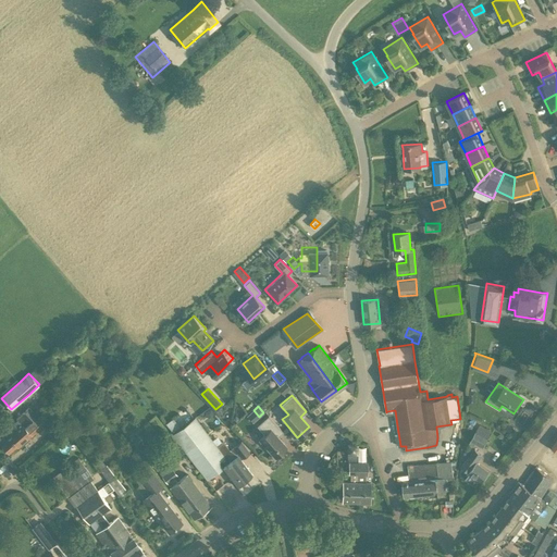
[(9,453),(16,446),(19,447),(44,424),(29,407),(16,419),(22,424),(9,436),(5,433),(3,433),(0,435),(0,445),(2,445),(9,453)]
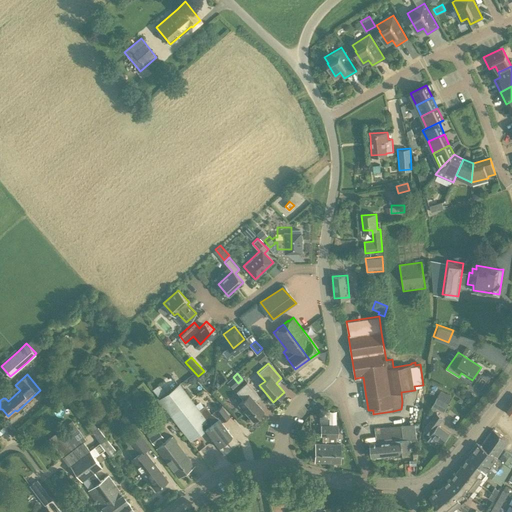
[(253,420),(263,411),(255,401),(260,397),(247,382),(236,392),(243,400),(238,404),(253,420)]
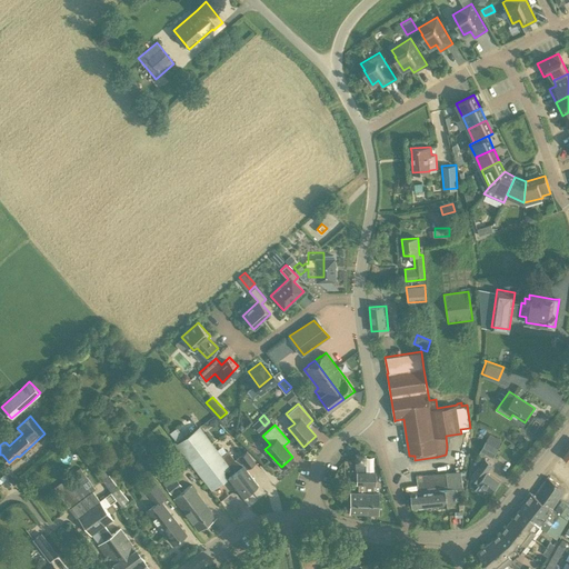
[(240,497),(249,490),(221,455),(198,426),(176,443),(211,490),(227,478),(240,497)]
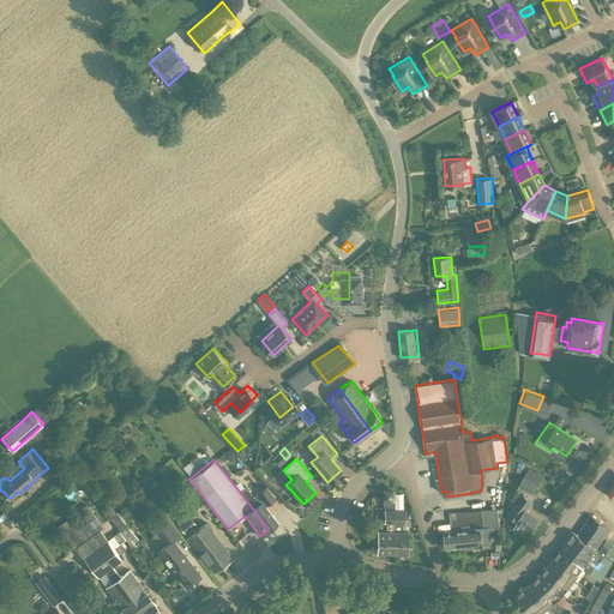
[(537,483),(524,476),(517,489),(522,493),(523,489),(531,494),(537,483)]
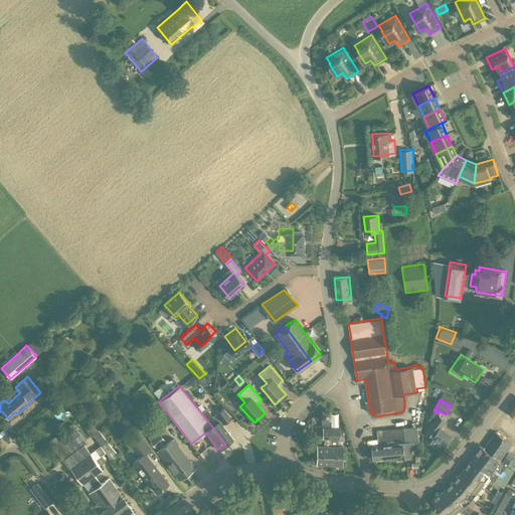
[(222,423),(230,417),(221,407),(211,414),(206,407),(200,411),(225,444),(232,439),(222,423)]
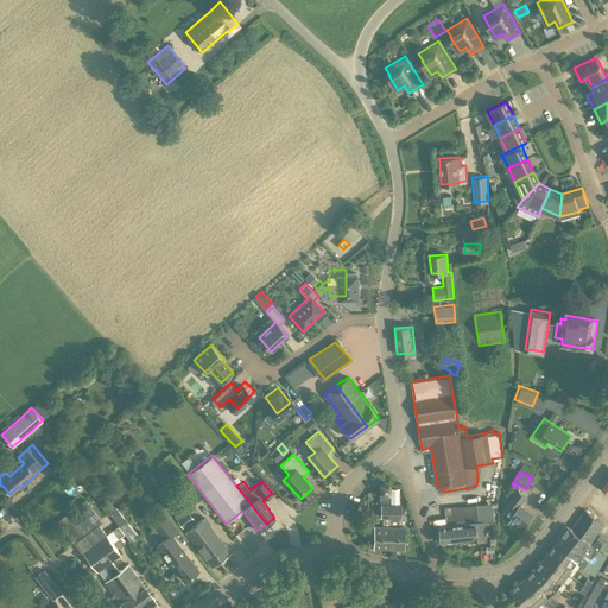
[(388,494),(390,494),(390,485),(379,483),(379,494),(379,501),(388,501),(388,494)]
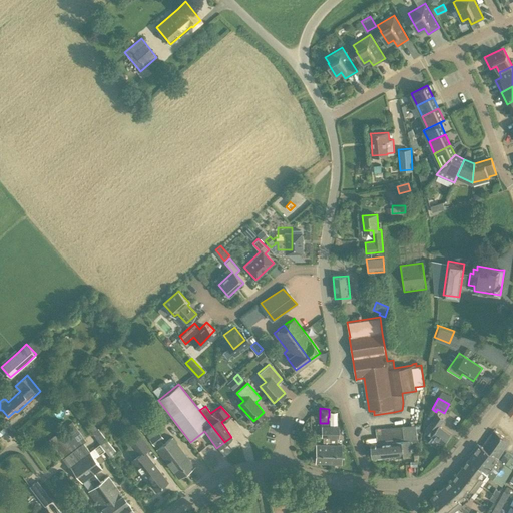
[(433,421),(425,430),(432,436),(444,446),(452,436),(440,426),(440,427),(433,421)]
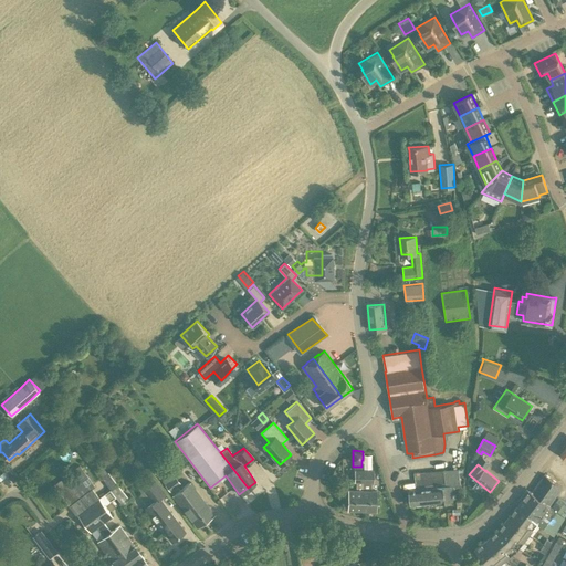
[(115,565),(134,565),(109,533),(111,532),(103,523),(113,516),(92,488),(95,486),(79,465),(54,484),(69,505),(75,514),(76,513),(90,533),(97,527),(104,536),(97,542),(112,562),(115,565)]
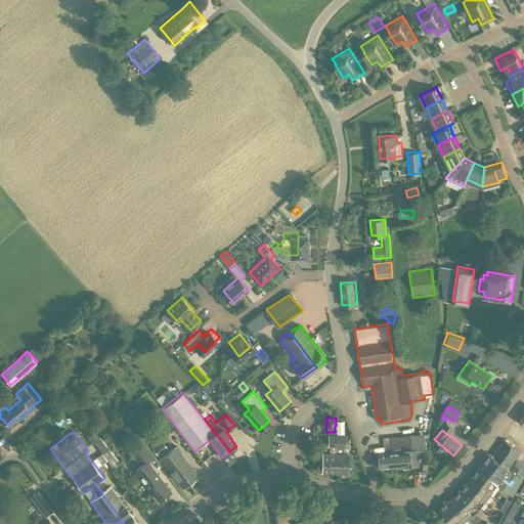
[(412,448),(412,450),(418,449),(418,450),(426,449),(426,440),(429,440),(429,432),(425,433),(425,434),(413,435),(410,435),(384,438),(385,450),(412,448)]
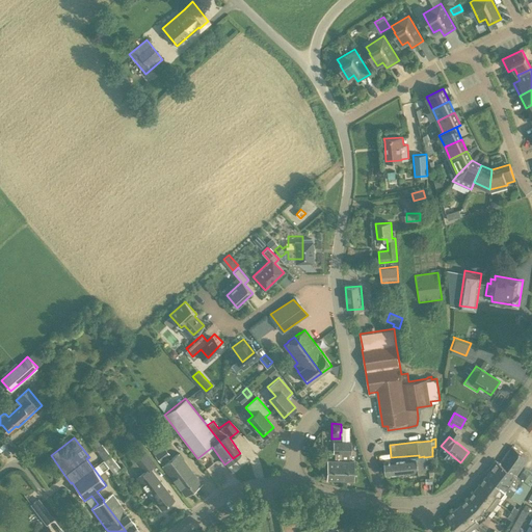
[(327,479),(353,480),(353,460),(349,460),(349,453),(351,453),(351,443),(333,442),(333,452),(335,452),(335,459),(327,459),(327,478),(327,479)]
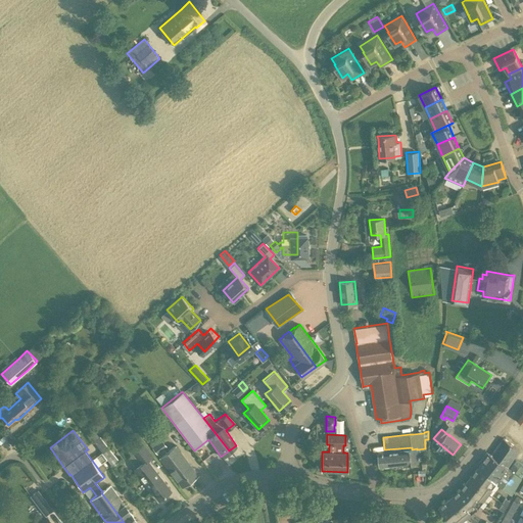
[(101,436),(94,441),(112,465),(119,460),(101,436)]
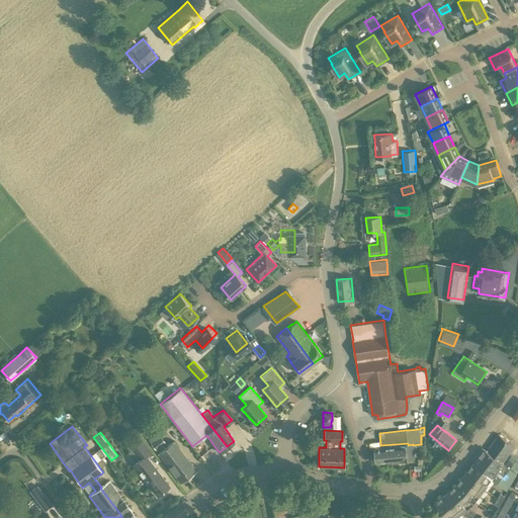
[(158,453),(180,482),(195,470),(174,441),(165,448),(162,443),(165,441),(160,434),(159,435),(157,432),(148,438),(159,453),(158,453)]
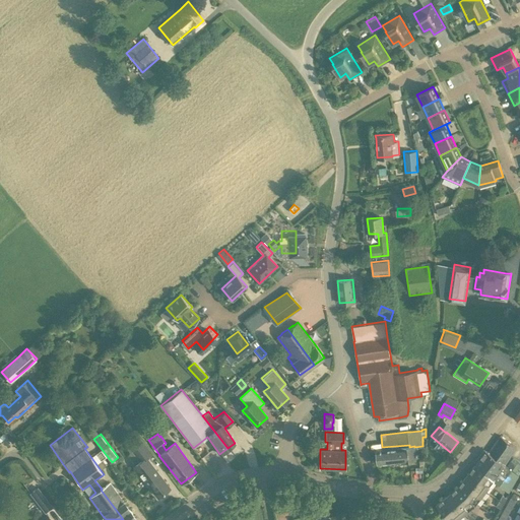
[(495,477),(492,480),(493,480),(509,492),(519,474),(518,474),(511,469),(507,466),(504,464),(504,463),(516,447),(501,436),(489,452),(485,450),(476,462),(495,477)]
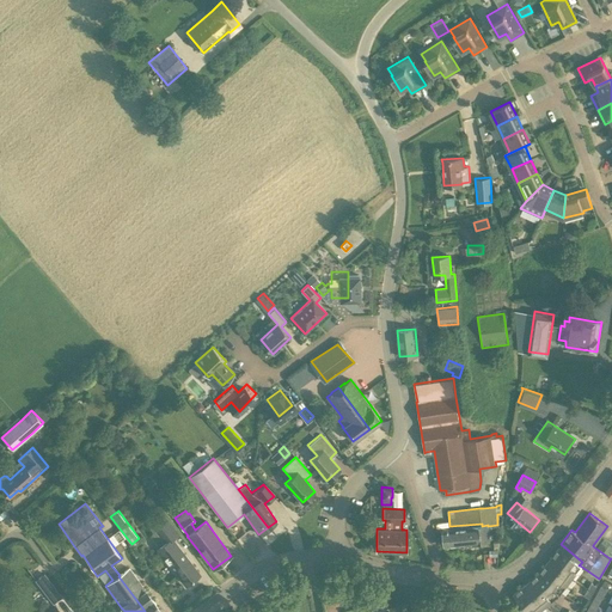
[(172,539),(179,533),(167,519),(154,530),(155,532),(152,534),(157,543),(161,539),(164,543),(157,548),(185,585),(200,574),(172,539)]
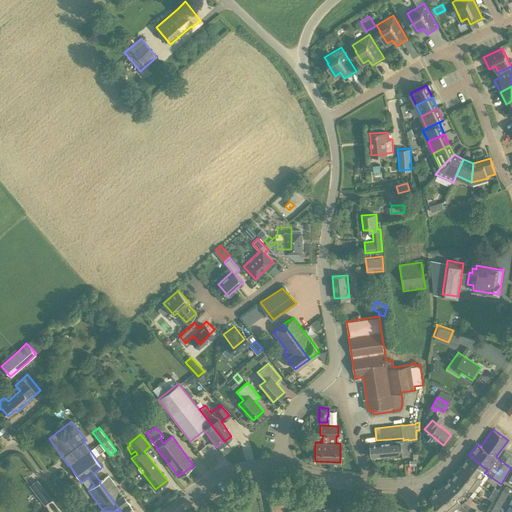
[(408,439),(403,440),(370,443),(372,457),(410,453),(408,440),(408,439)]
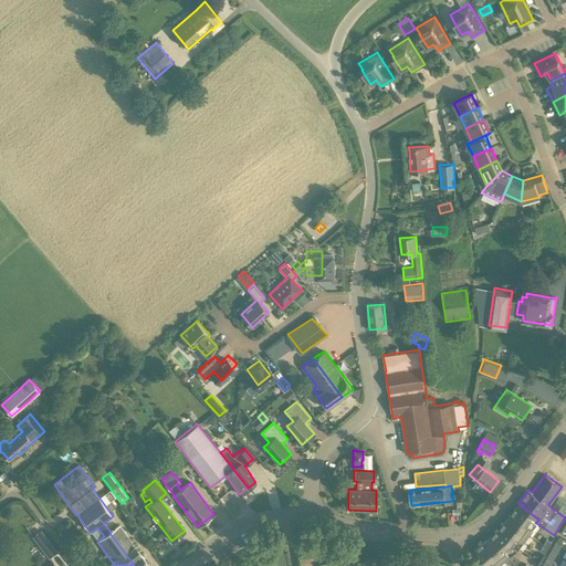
[(552,507),(556,511),(564,516),(565,512),(565,502),(558,498),(552,507)]
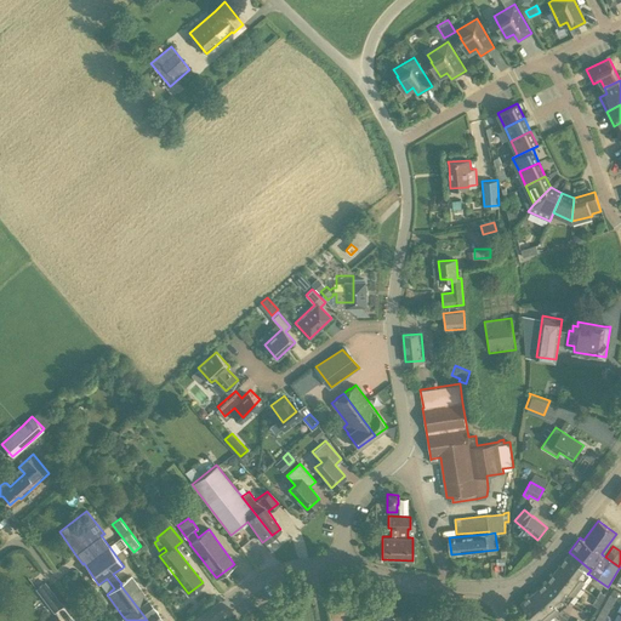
[(569,552),(556,569),(580,585),(588,574),(587,574),(591,570),(569,552)]
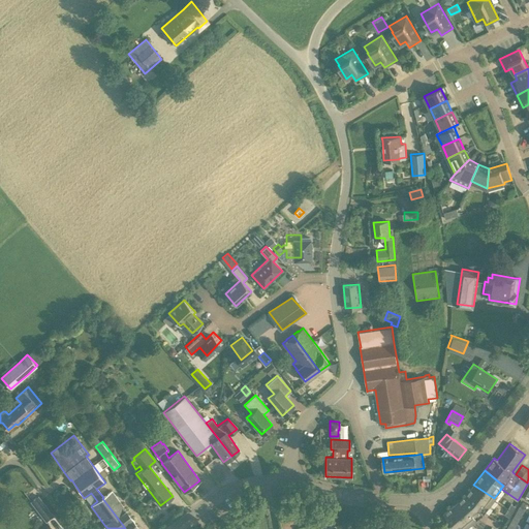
[(494,498),(473,485),(466,495),(464,496),(484,511),(494,498)]
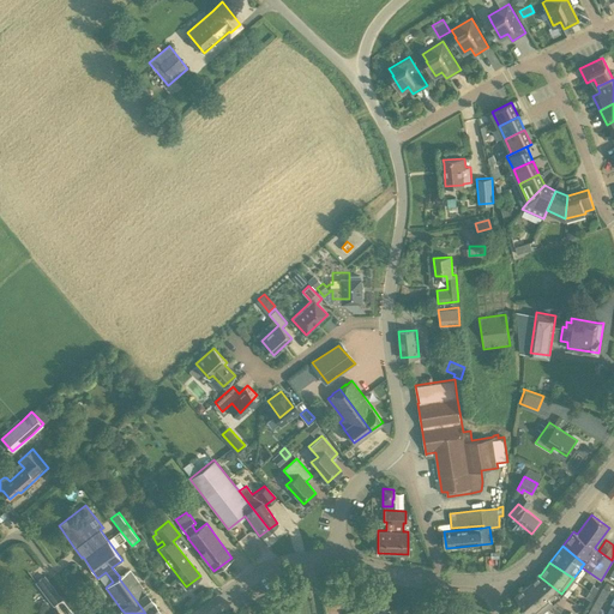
[(130,570),(120,577),(119,578),(145,613),(157,613),(161,612),(146,593),(130,570)]
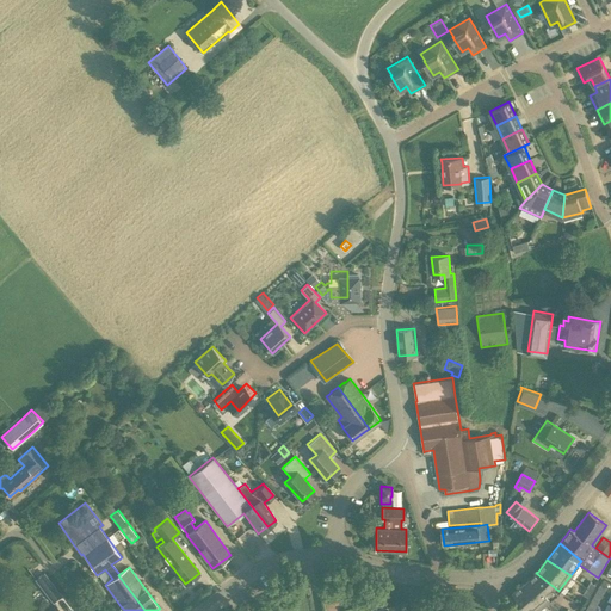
[(42,587),(50,580),(44,573),(36,579),(42,587)]
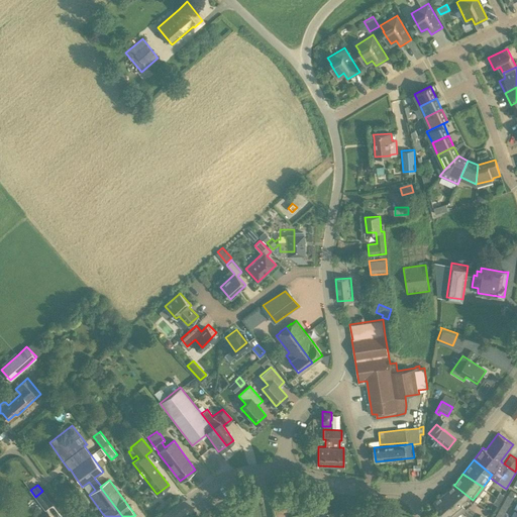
[(453,485),(442,495),(461,510),(471,502),(473,500),(453,485)]
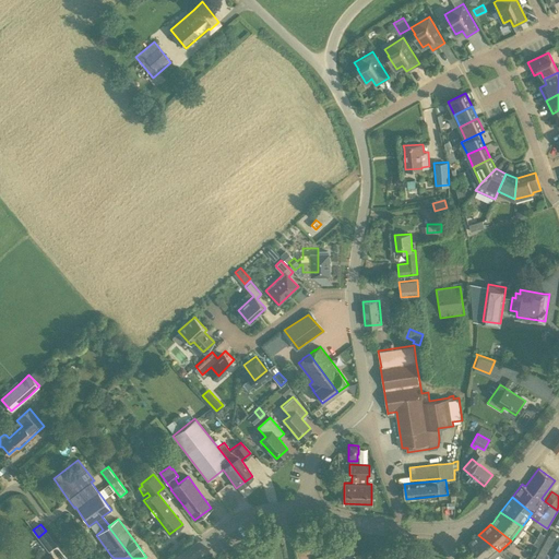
[(468,543),(476,551),(483,558),(489,558),(499,551),(478,535),(468,543)]
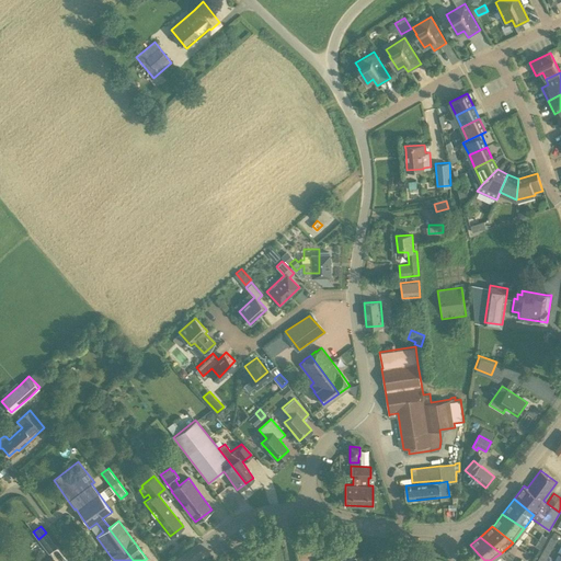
[(547,545),(552,549),(558,540),(551,537),(547,545)]
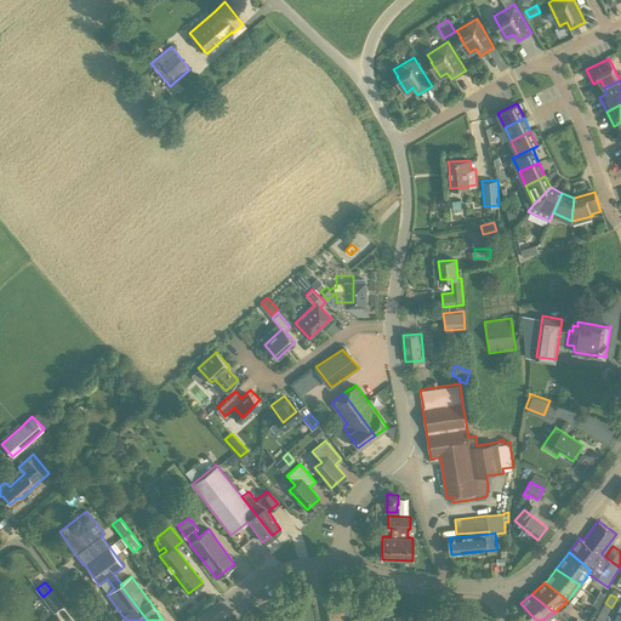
[(57,598),(49,604),(55,613),(63,605),(57,598)]
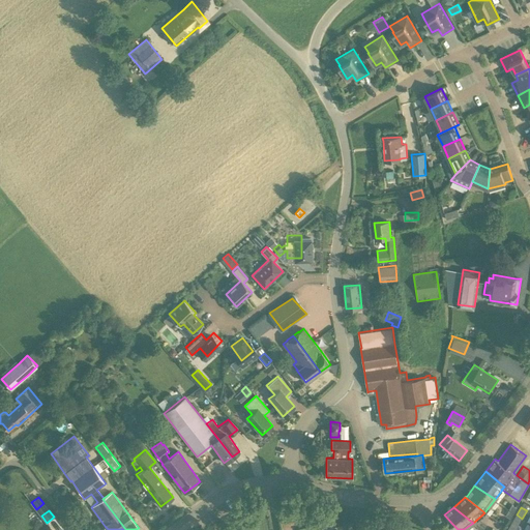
[(517,514),(510,526),(516,529),(522,519),(517,514)]
